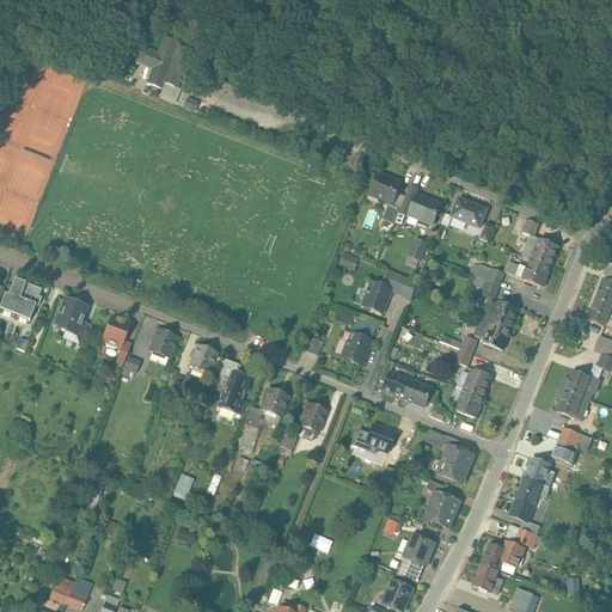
[(153,71),(147,84),(161,90),(163,85),(176,89),(181,78),(185,79),(191,63),(188,61),(191,53),(178,48),(178,44),(165,38),(158,56),(142,49),(136,61),(151,66),(153,71)]
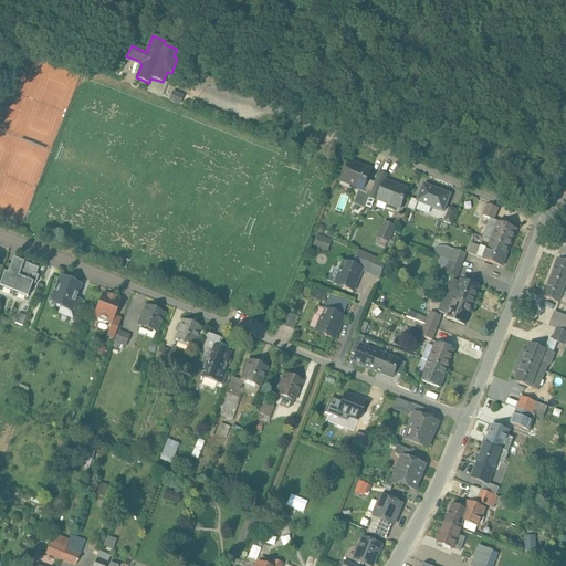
[(181,97),(174,94),(170,101),(179,104),(181,97)]
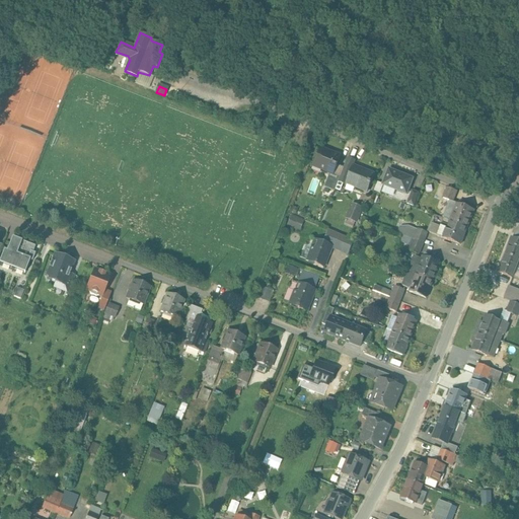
[(342,158),(319,149),(312,166),(335,175),(342,158)]
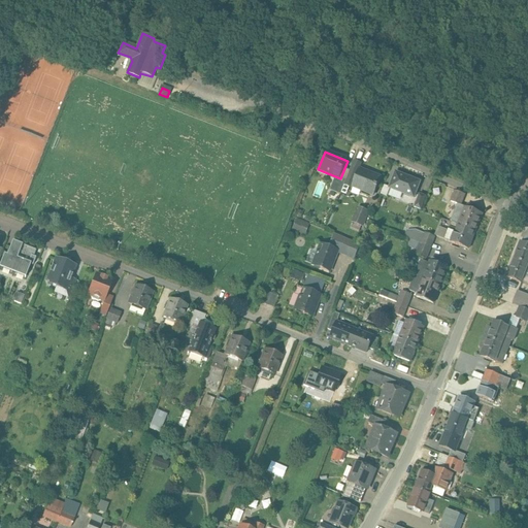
[(362,167),(354,164),(349,177),(356,179),(360,169),(361,170),(362,167)]
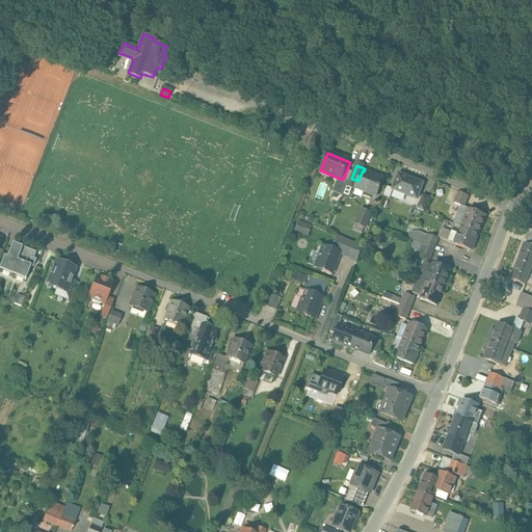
[(364,171),(363,170),(358,181),(355,188),(366,192),(367,190),(379,195),(384,179),(364,171)]
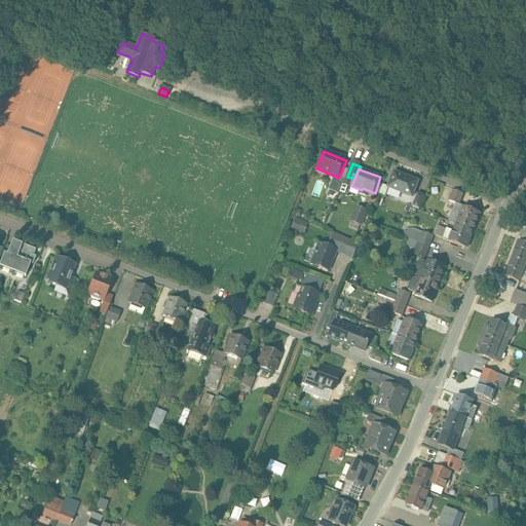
[(418,182),(395,173),(388,188),(412,197),(418,182)]
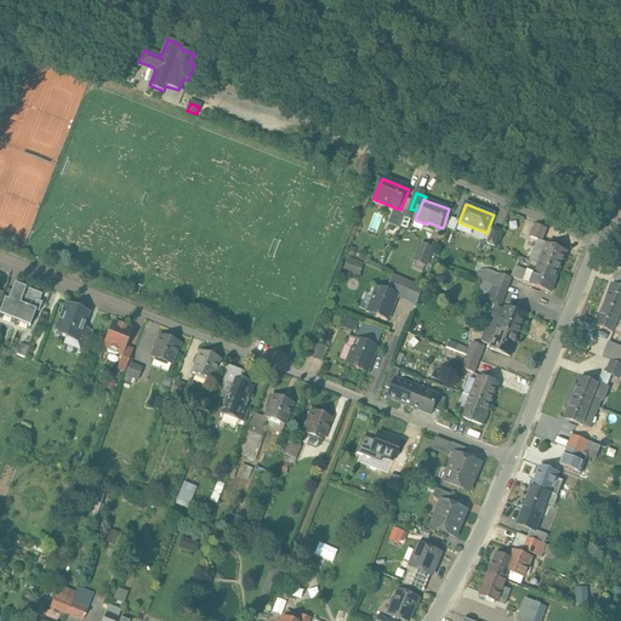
[(408,216),(399,212),(393,227),(402,229),(408,216)]
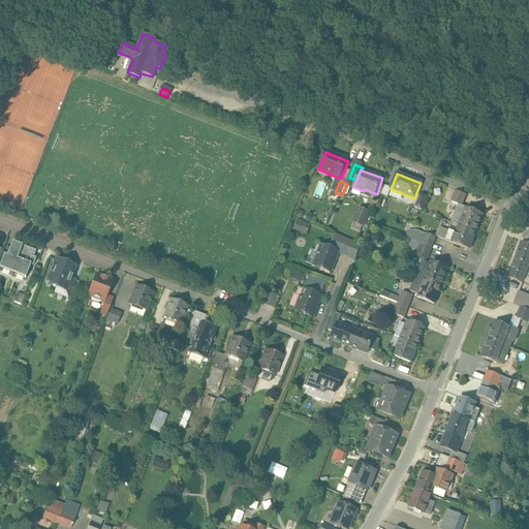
[(466,195),(456,191),(452,203),(460,206),(461,207),(466,195)]
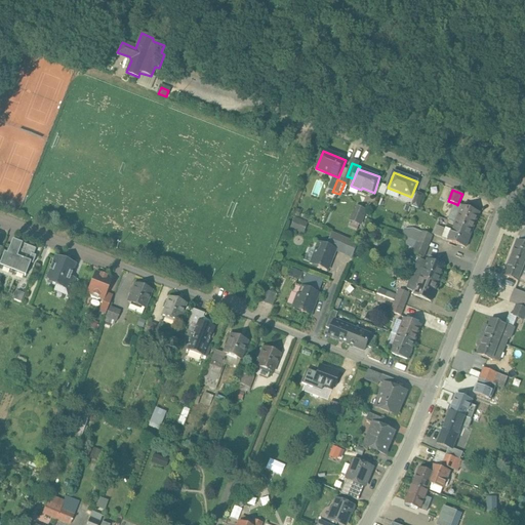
[(423,196),(417,193),(411,206),(418,209),(423,196)]
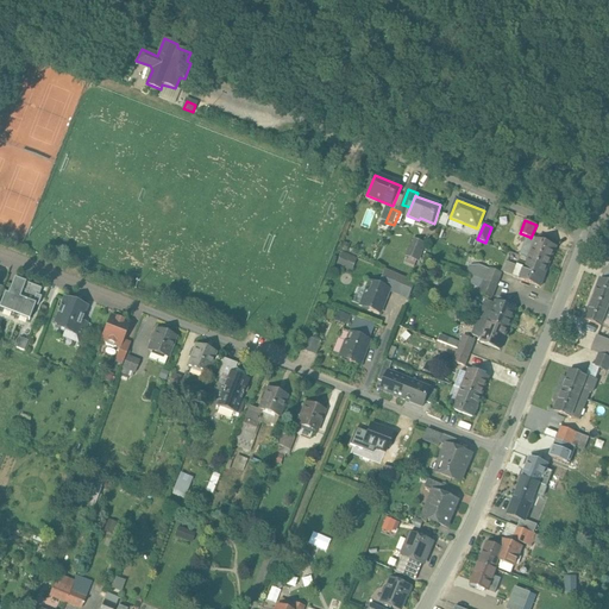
[(556,248),(531,238),(529,237),(521,257),(547,268),(556,248)]
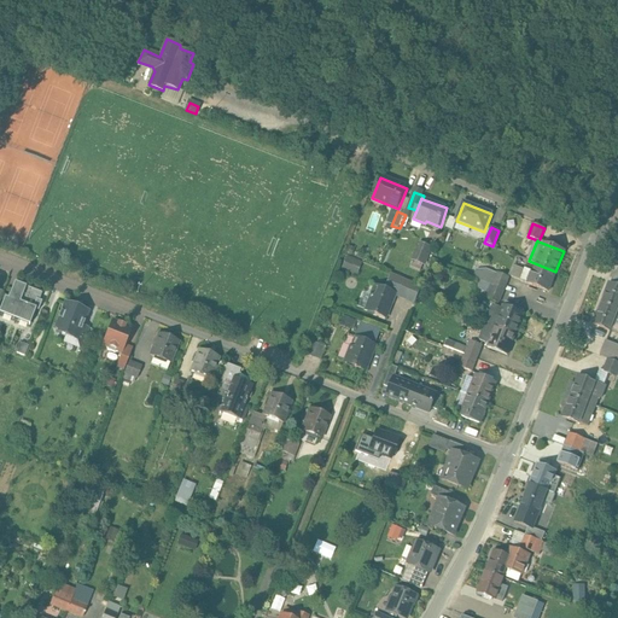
[(429,252),(418,248),(413,260),(424,264),(429,252)]
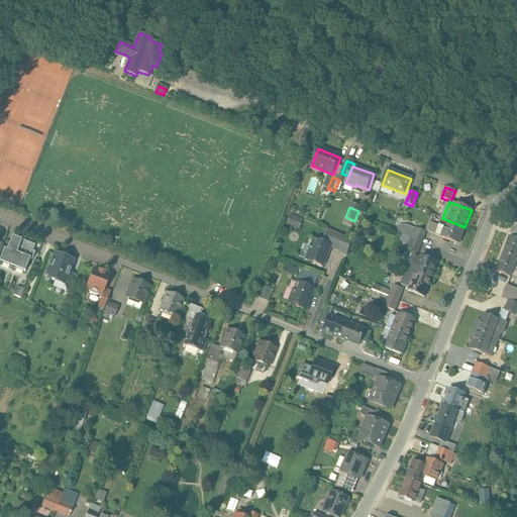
[(286,226),(300,228),(301,219),(288,216),(286,226)]
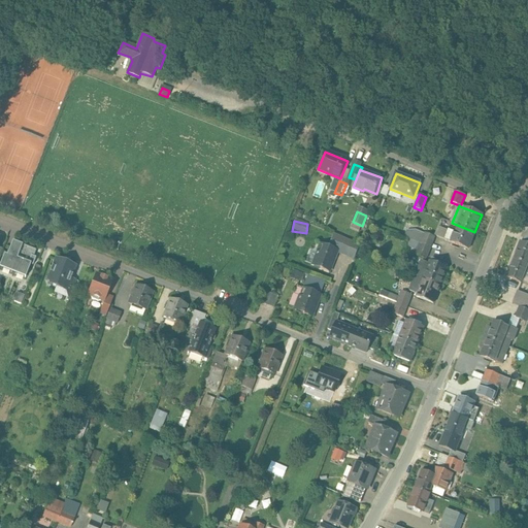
[(474,232),(452,223),(444,240),(452,242),(467,250),(474,232)]
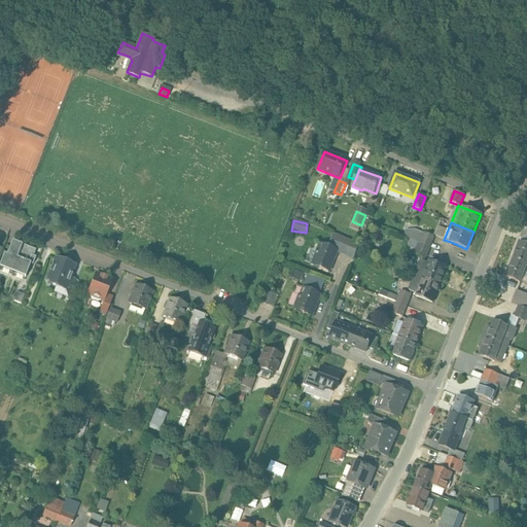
[(424,235),(415,231),(410,240),(420,244),(422,239),(424,235)]
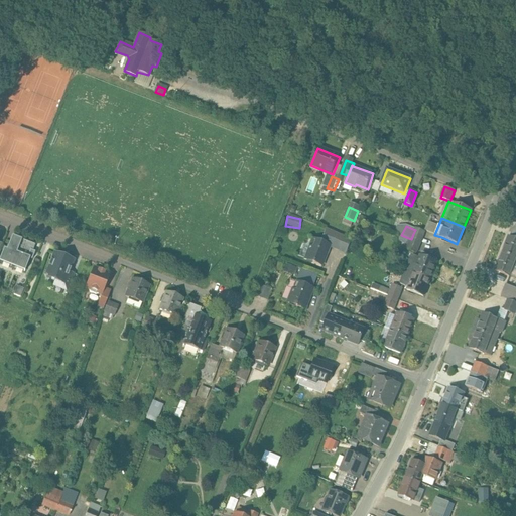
[(425,232),(415,229),(415,230),(413,234),(423,238),(425,232)]
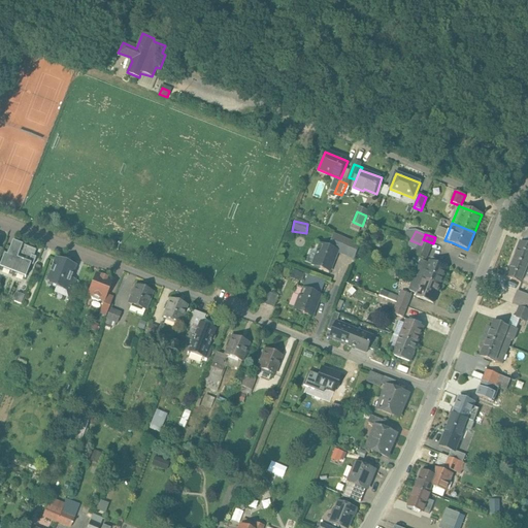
[(360,245),(342,238),(337,252),(355,259),(360,245)]
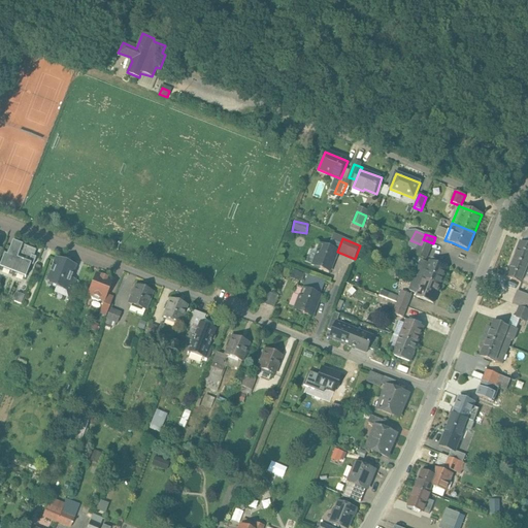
[(433,243),(423,239),(421,244),(430,249),(433,243)]
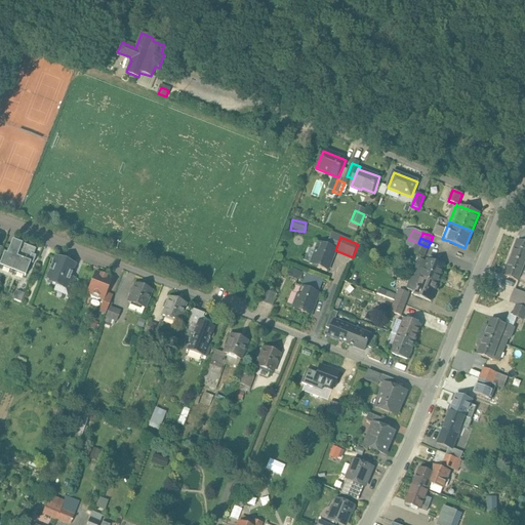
[(36,249),(12,240),(2,265),(26,274),(30,264),(33,265),(36,256),(33,255),(36,249)]
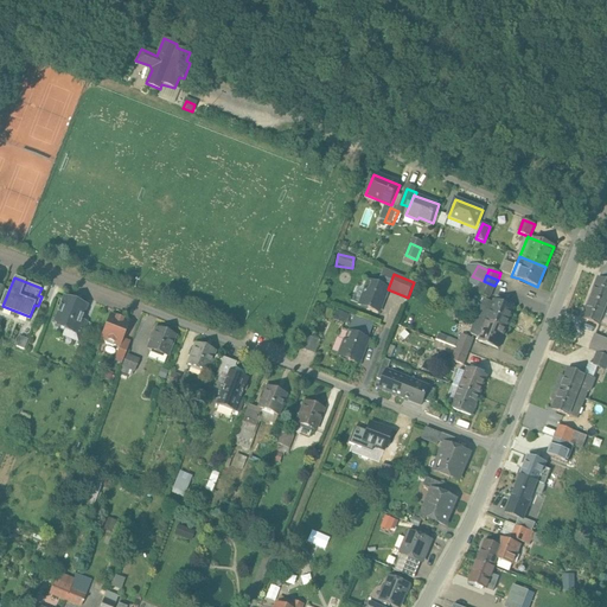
[(606,282),(600,280),(599,279),(590,299),(606,305),(606,282)]
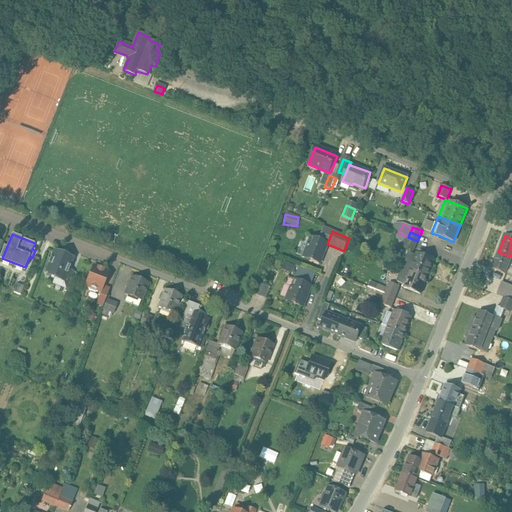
[(327,244),(310,237),(302,257),(310,260),(310,261),(319,264),(327,244)]
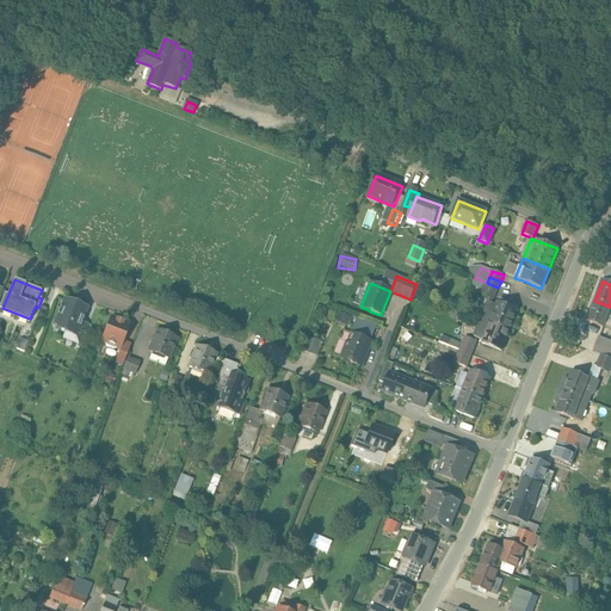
[(498,288),(487,283),(482,296),(493,301),(498,288)]
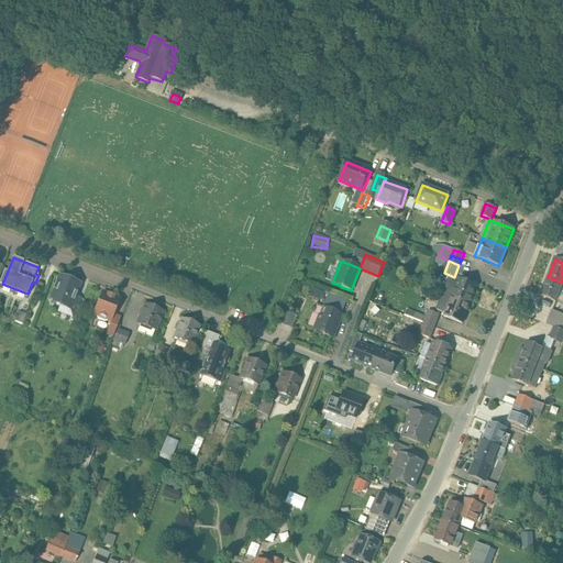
[(69,283),(68,279),(59,276),(51,298),(53,302),(52,304),(69,311),(75,298),(80,285),(76,283),(73,284),(69,283)]
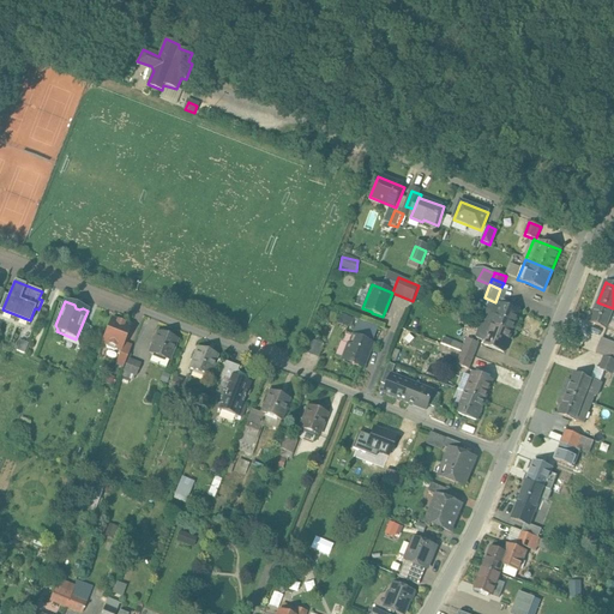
[(613,308),(597,302),(589,323),(607,330),(611,319),(613,319),(613,308)]
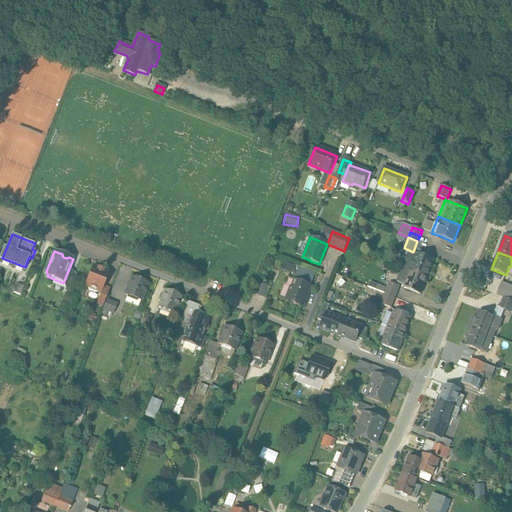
[(425,257),(417,254),(416,256),(409,254),(403,268),(427,278),(434,260),(425,257)]
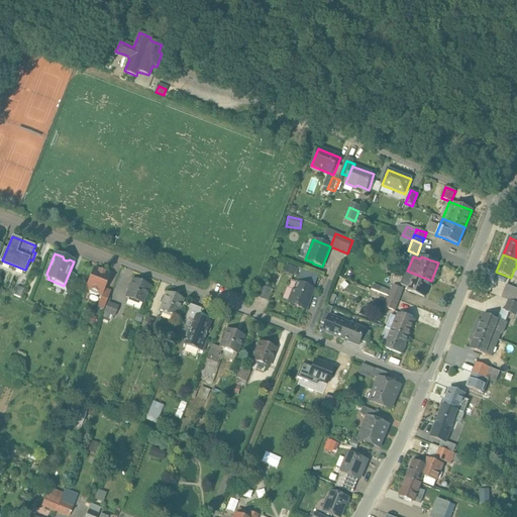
[(109,275),(94,269),(86,290),(89,291),(90,294),(95,296),(98,295),(101,296),(104,290),(109,275)]
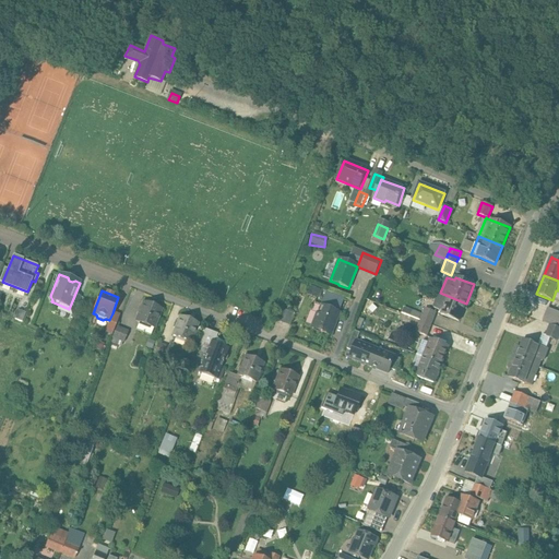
[(466,304),(440,293),(433,309),(441,311),(440,314),(459,322),(466,304)]
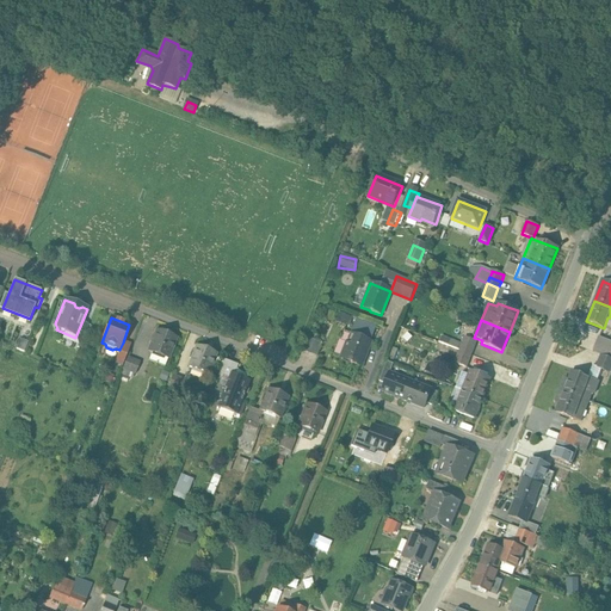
[(81,323),(75,338),(73,343),(80,346),(88,326),(81,323)]
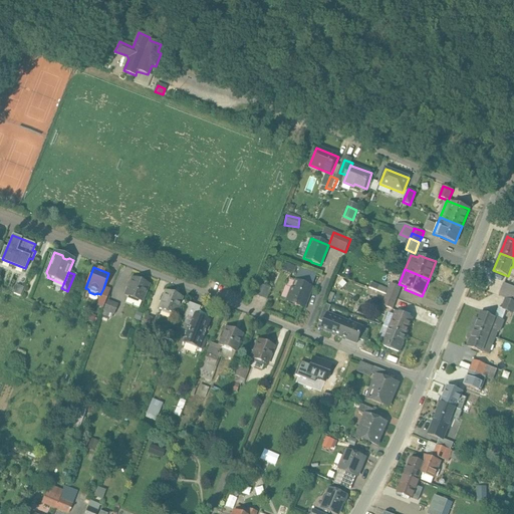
[(148,283),(133,277),(125,294),(141,300),(148,283)]
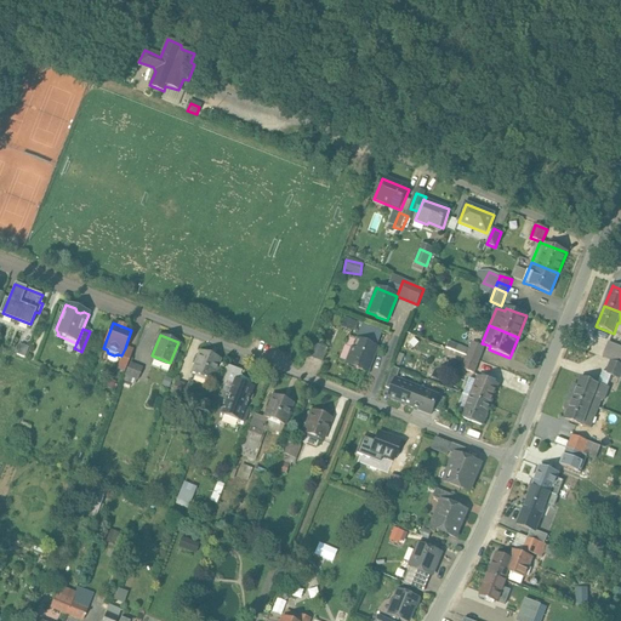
[(376,348),(355,340),(346,364),(355,368),(355,369),(366,372),(376,348)]
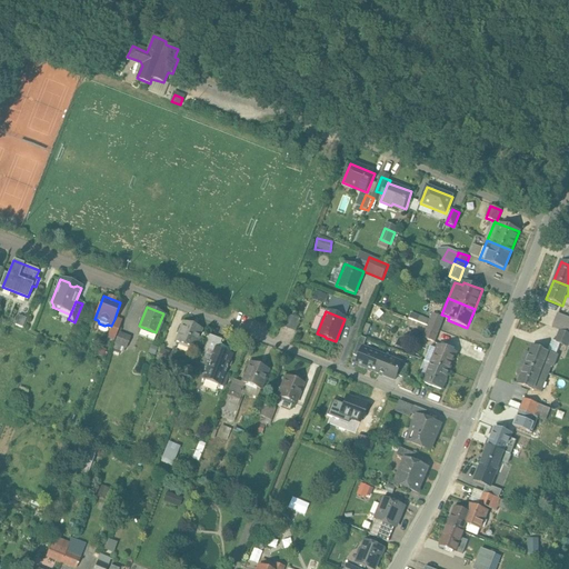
[(430,321),(411,313),(409,319),(428,327),(430,321)]
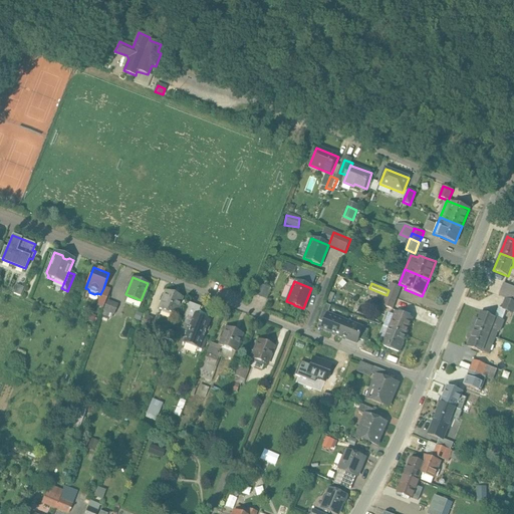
[(264,286),(257,284),(253,295),(259,298),(264,286)]
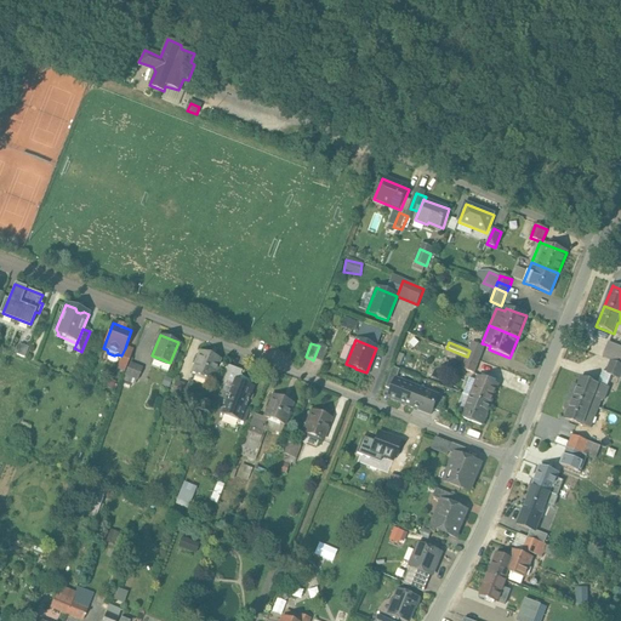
[(484,348),(473,343),(469,351),(467,357),(479,362),(484,348)]
